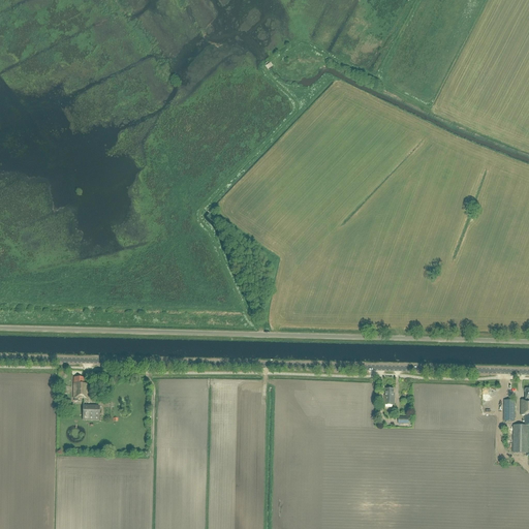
[(84,378),(73,378),(73,399),(88,399),(88,384),(84,384),(84,378)]
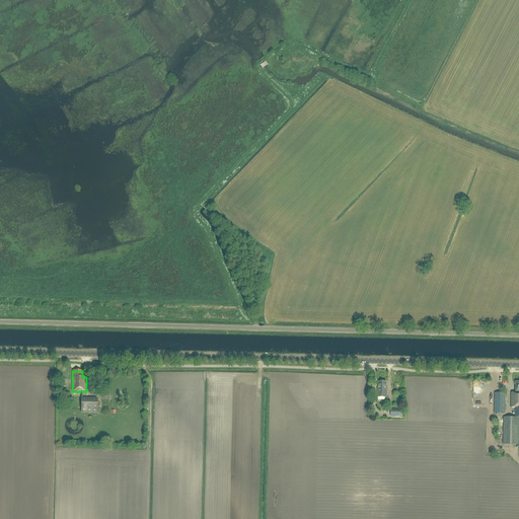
[(386,382),(378,382),(378,388),(377,388),(377,397),(387,397),(387,387),(386,387),(386,382)]
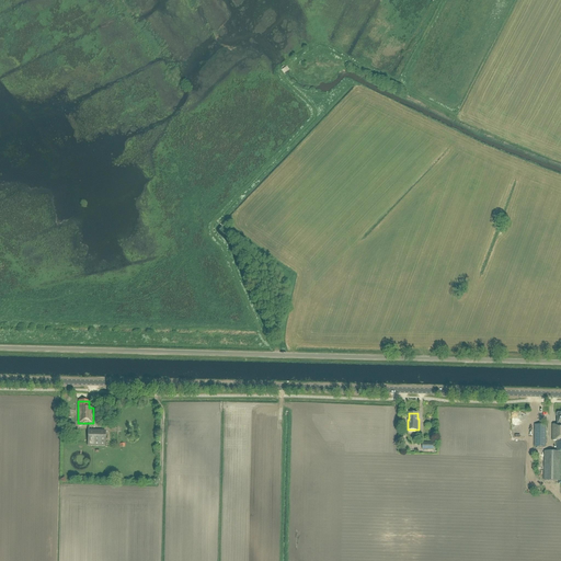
[(560,413),(558,413),(558,425),(552,425),(552,441),(557,441),(557,451),(545,451),(544,481),(560,481),(560,451),(560,413)]
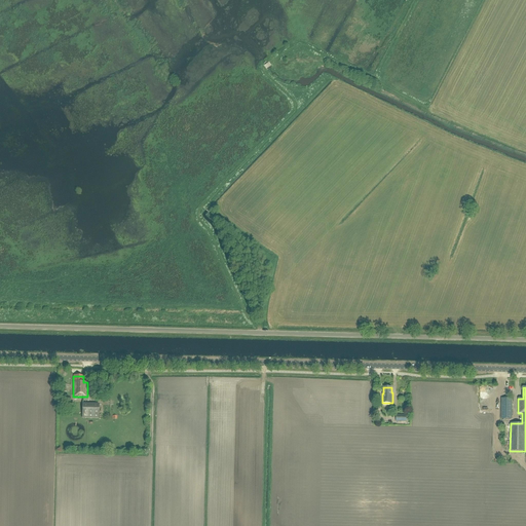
[(512,399),(501,399),(501,419),(512,419),(512,399)]
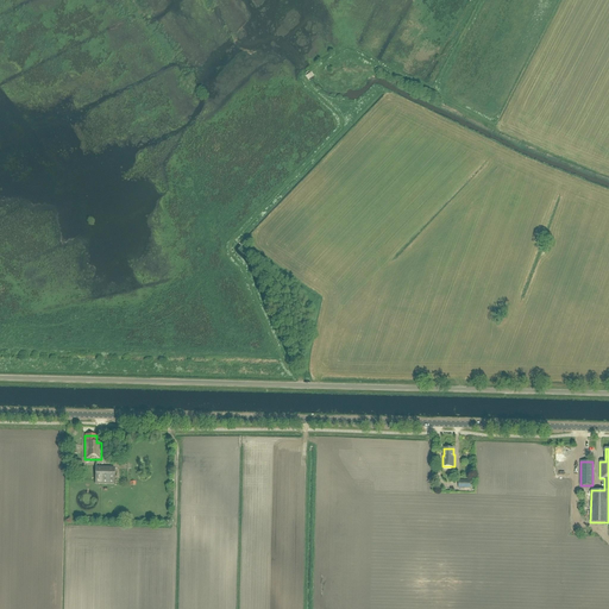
[(114,470),(95,470),(95,484),(114,484),(114,470)]
